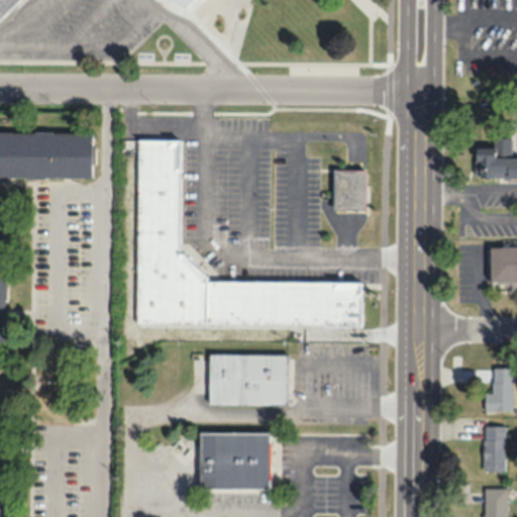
[(0,0),(0,18),(18,0),(169,0),(176,7),(183,0),(0,0)]
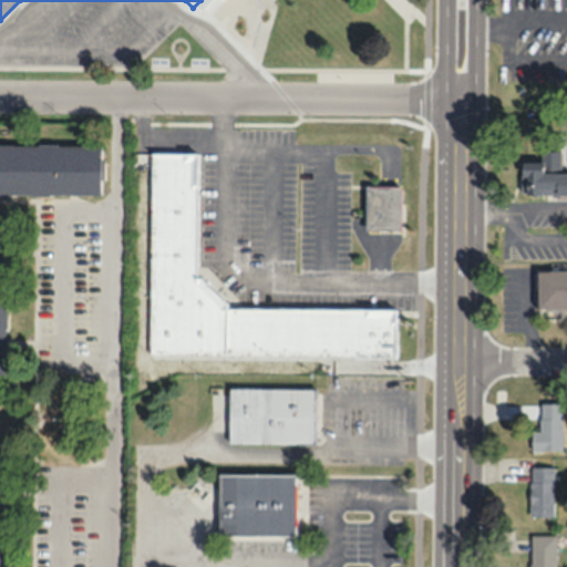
[(0,194),(100,195),(101,145),(0,144),(0,194)]
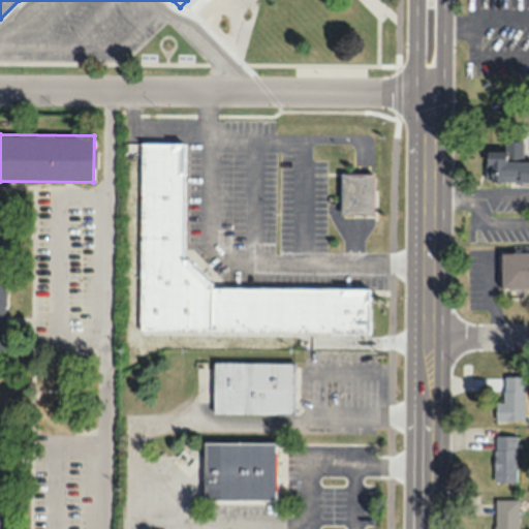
[(528,181),(528,161),(524,161),(524,141),(504,142),(504,151),(486,152),(486,182),(528,181)]
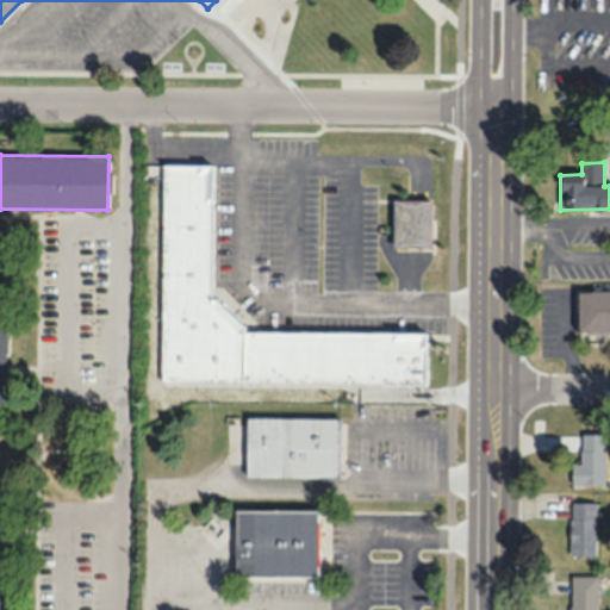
[(425,332),(241,331),(241,316),(221,316),(221,298),(211,298),(212,166),(162,165),(160,381),(425,384),(425,332)]
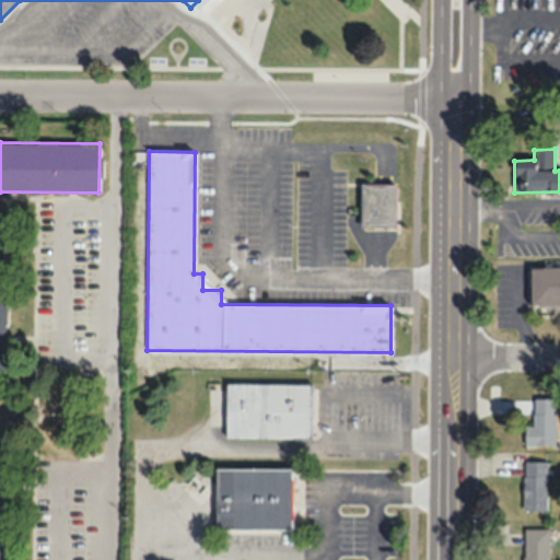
[(362,228),(395,228),(395,185),(362,185),(362,228)]
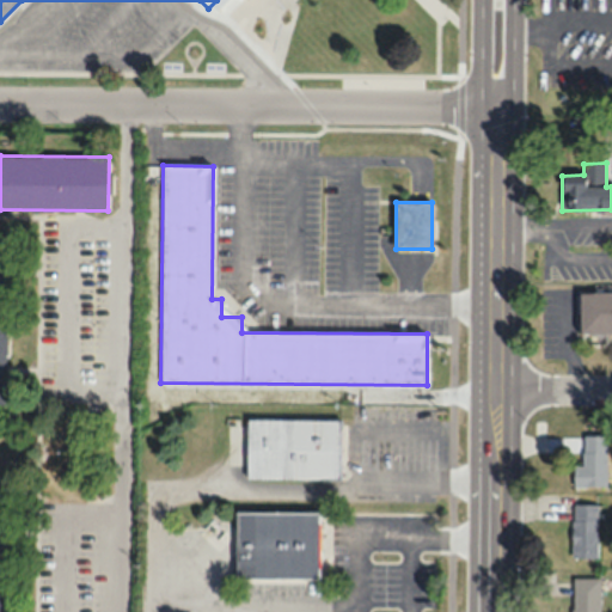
[(611,334),(611,292),(579,292),(579,334),(611,334)]
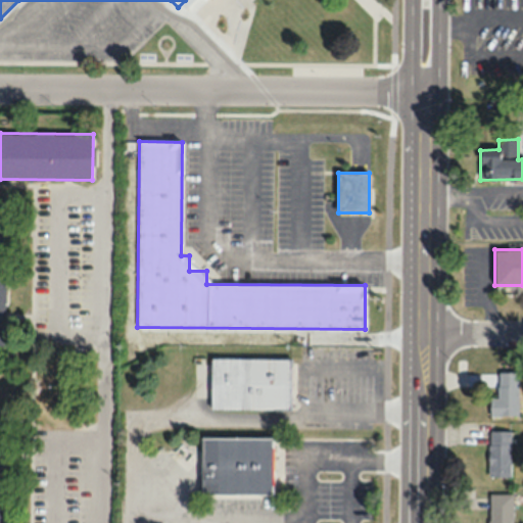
[(210,410),(290,410),(290,358),(210,358),(210,410)]
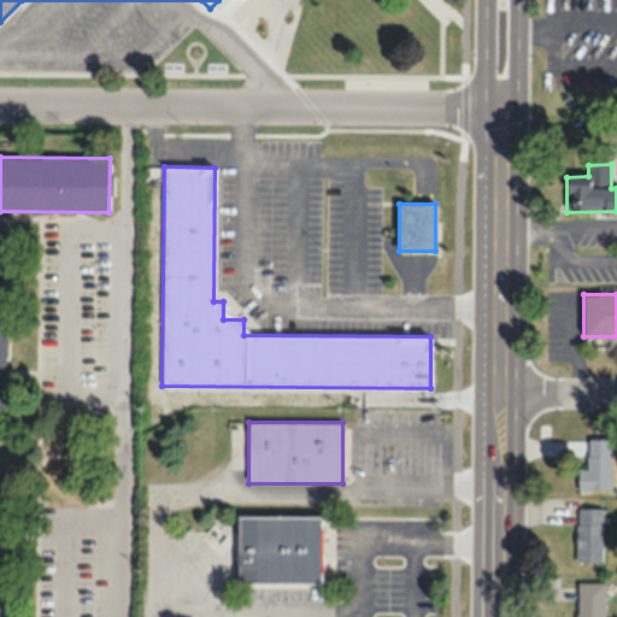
[(577,489),(611,489),(611,440),(588,440),(588,469),(577,469),(577,489)]
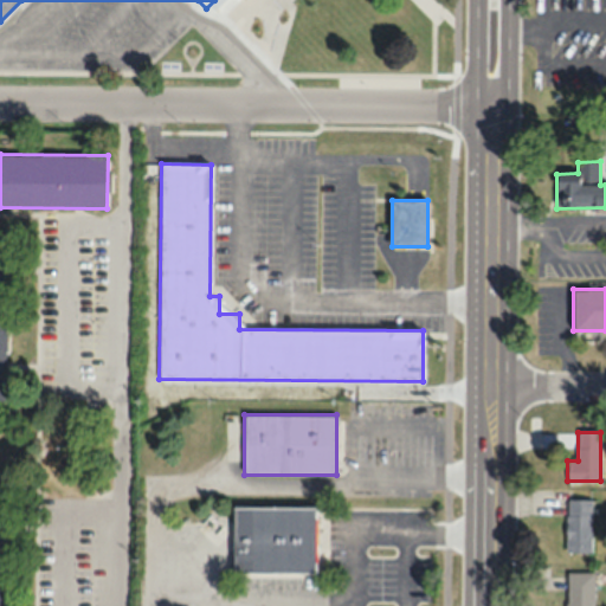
[(591,552),(591,498),(567,498),(567,552),(591,552)]
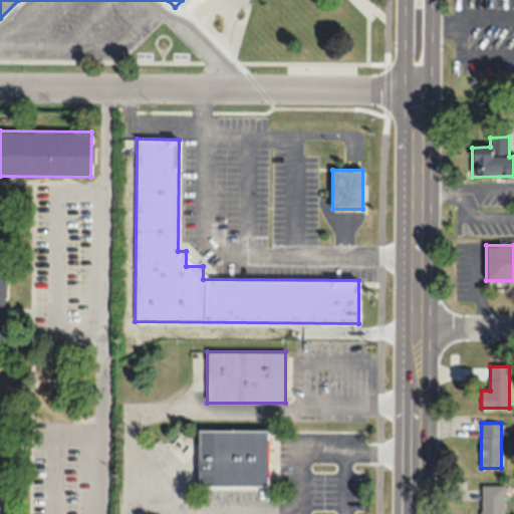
[(198,484),(268,484),(269,430),(198,429),(198,484)]
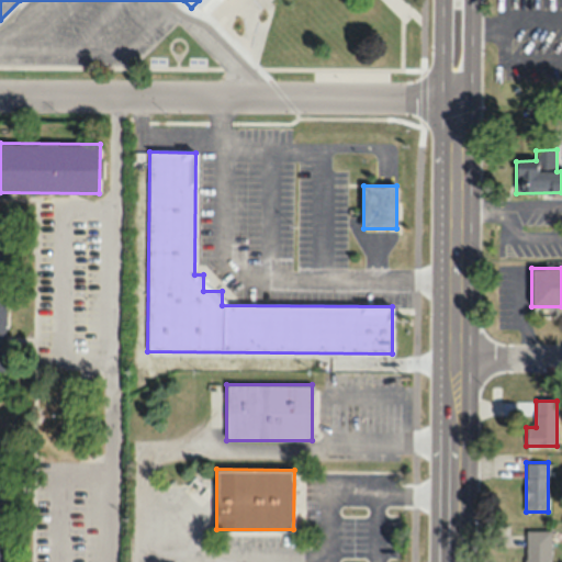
[(550,561),(550,529),(525,529),(524,561),(550,561)]
